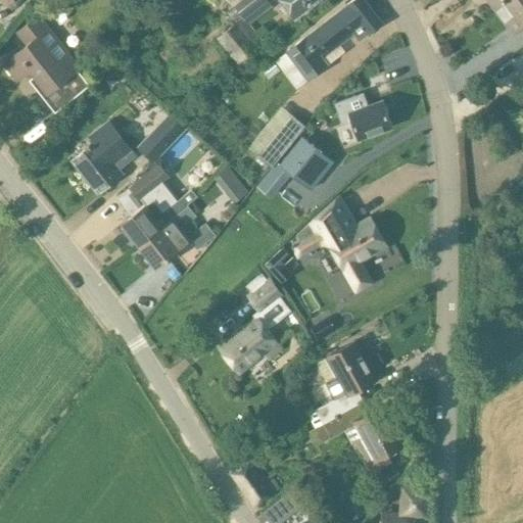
[(249,25),(273,7),(268,0),(243,0),(235,6),(249,25)]
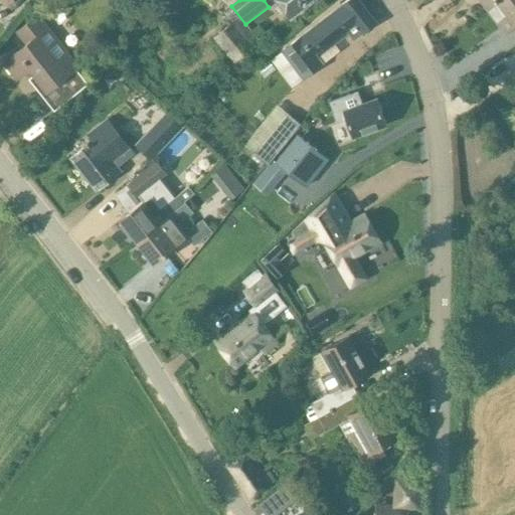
[(278,0),(292,17),(313,0),(278,0)]
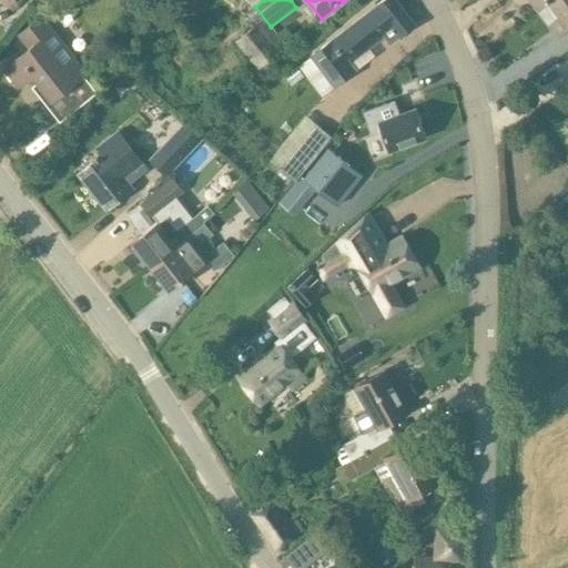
[(397,0),(383,0),(311,57),(335,87),(356,70),(351,62),(369,48),(365,43),(381,31),(389,43),(416,23),(397,0)]
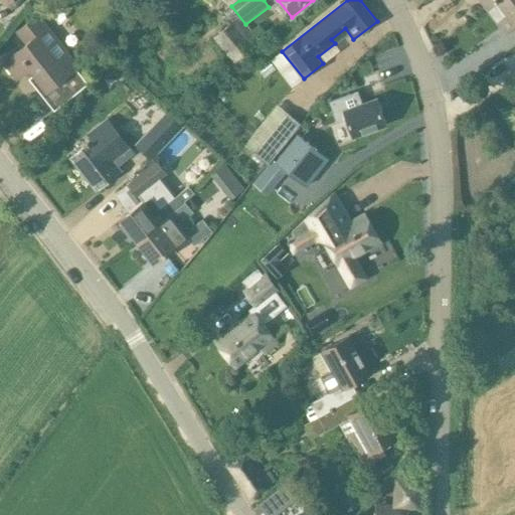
[(514,0),(493,0),(487,5),(506,31),(514,24),(514,0)]
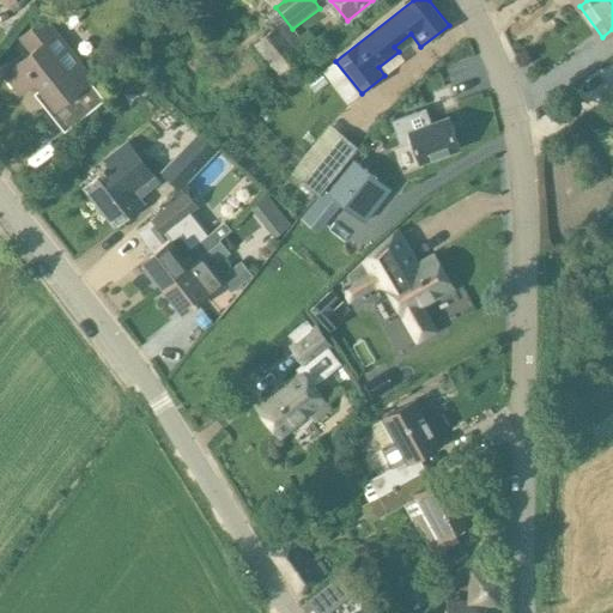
[(307,62),(303,58),(309,53),(274,8),(267,14),(277,26),(255,43),(275,71),(278,68),(285,78),(297,68),(307,62)]
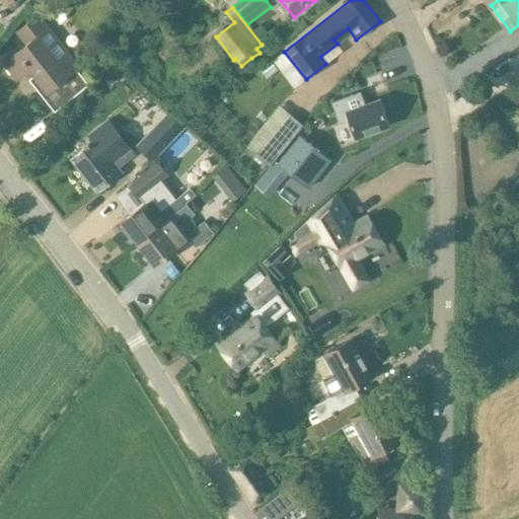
[(30,69),(47,90),(42,94),(55,110),(88,85),(76,69),(79,67),(50,28),(39,14),(16,31),(26,45),(5,62),(17,78),(30,69)]
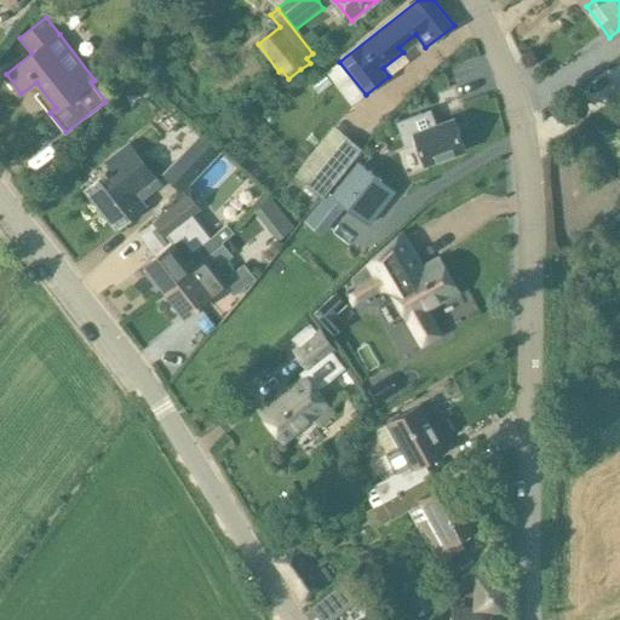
[(430,110),(397,122),(403,138),(406,147),(417,143),(419,148),(425,165),(465,150),(454,119),(436,126),(430,110)]
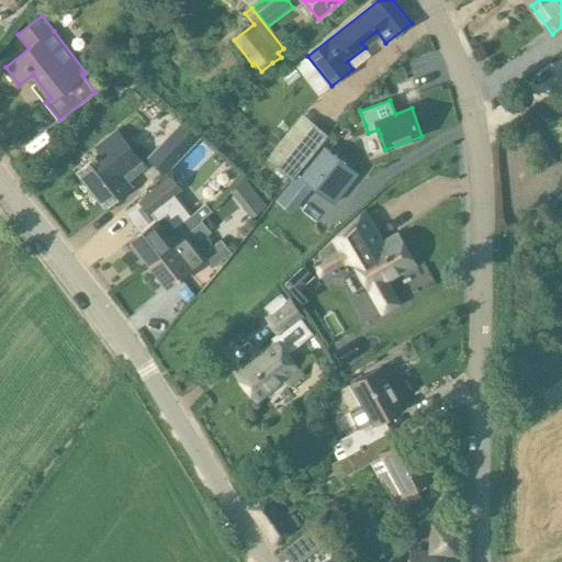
[(166,176),(168,173),(176,165),(202,137),(181,122),(147,158),(166,176)]
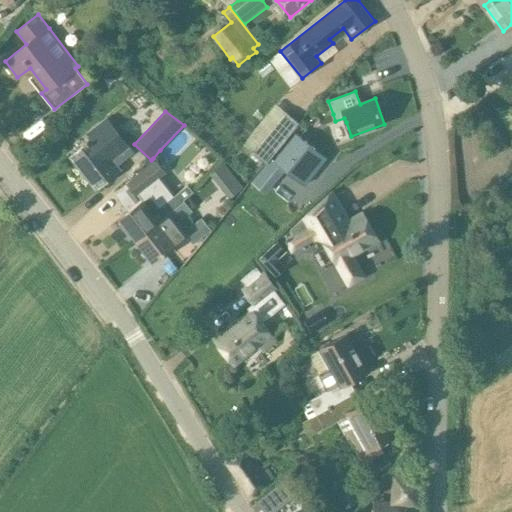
[(286,112),(252,154),(265,164),(299,123),(286,112)]
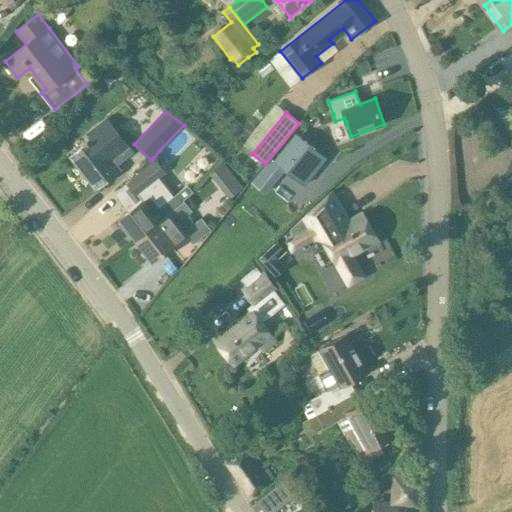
[(96,187),(120,169),(117,165),(135,152),(107,117),(87,132),(93,139),(72,155),(96,187)]
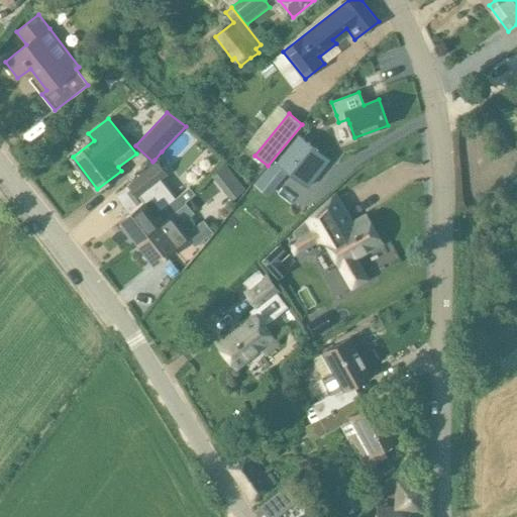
[(298,134),(277,163),(295,178),(304,185),(326,157),(298,134)]
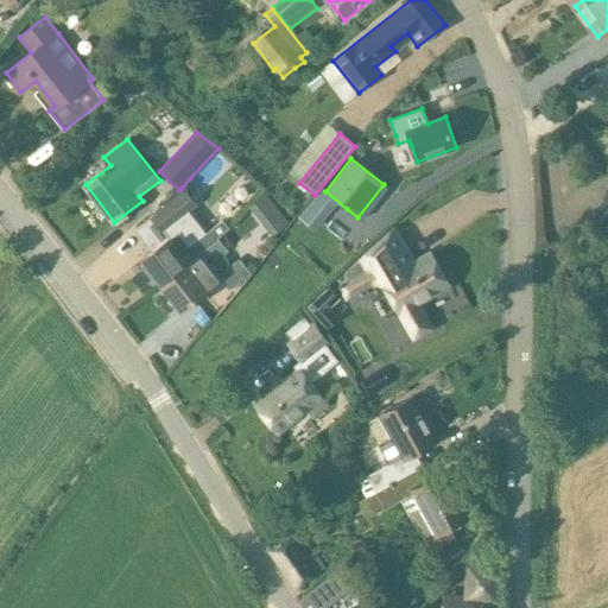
[(184,190),(150,217),(162,233),(163,232),(192,209),(196,207),(184,190)]
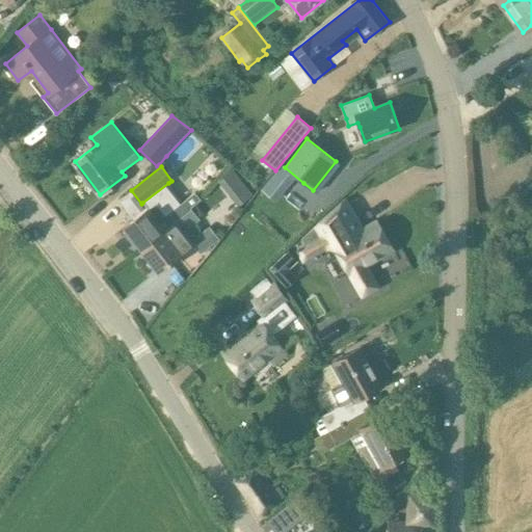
[(251,194),(233,170),(219,181),(238,205),(251,194)]
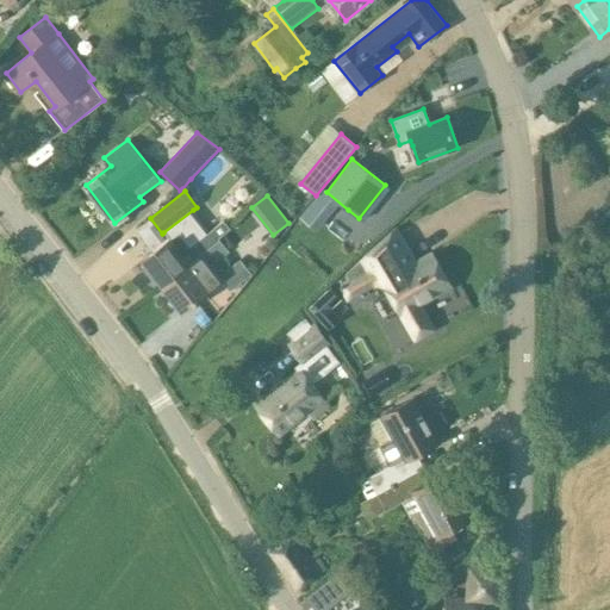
[(299,217),(313,230),(321,222),(306,209),(299,217)]
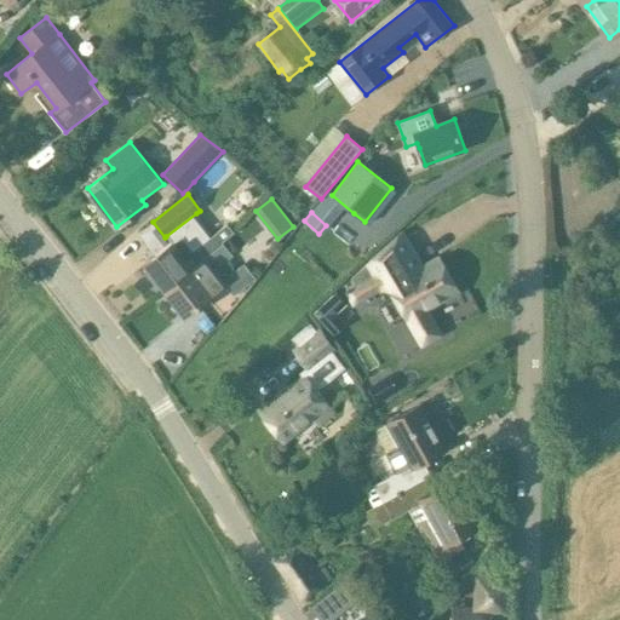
[(171,245),(145,264),(165,290),(223,245),(222,242),(234,233),(228,224),(213,235),(196,213),(166,236),(165,237),(171,245)]
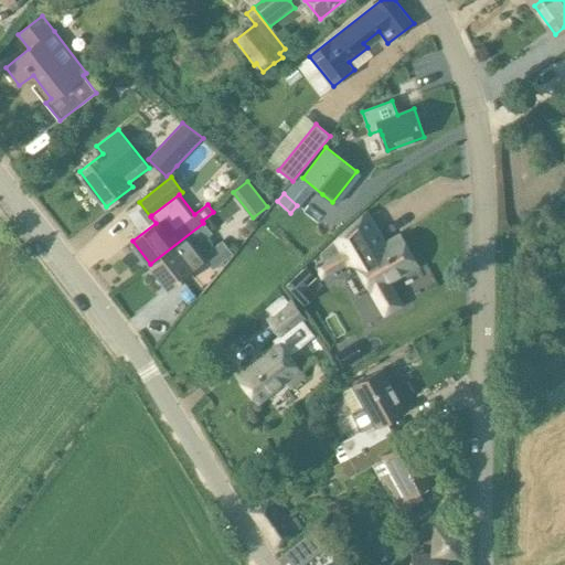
[(321,280),(356,263),(375,296),(392,287),(388,280),(417,265),(401,234),(373,249),(365,235),(377,228),(368,210),(332,241),(332,242),(318,249),(322,258),(317,262),(318,265),(315,267),(321,280)]
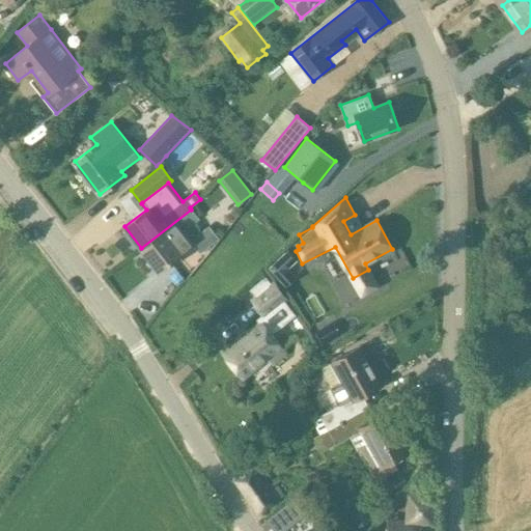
[(191,210),(141,248),(159,271),(193,244),(192,242),(183,230),(198,218),(191,210)]
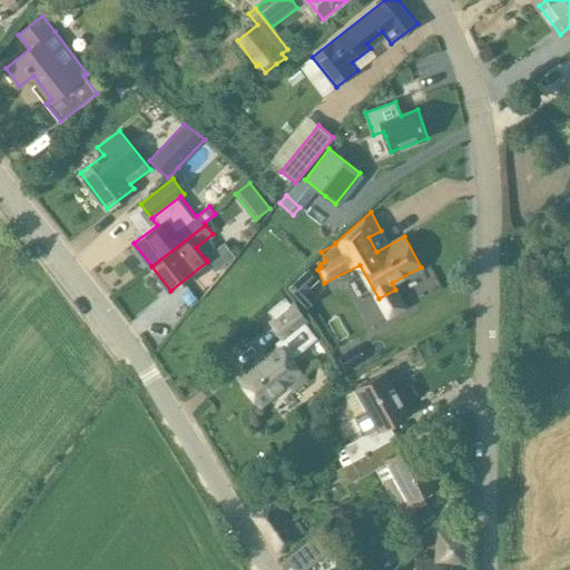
[(225,245),(206,259),(207,262),(215,272),(234,256),(225,245)]
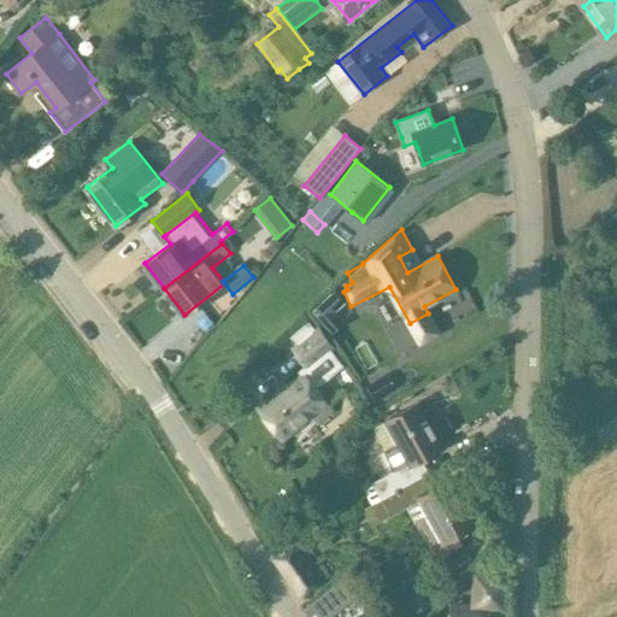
[(313,311),(333,333),(344,323),(334,312),(345,303),(335,292),(313,311)]
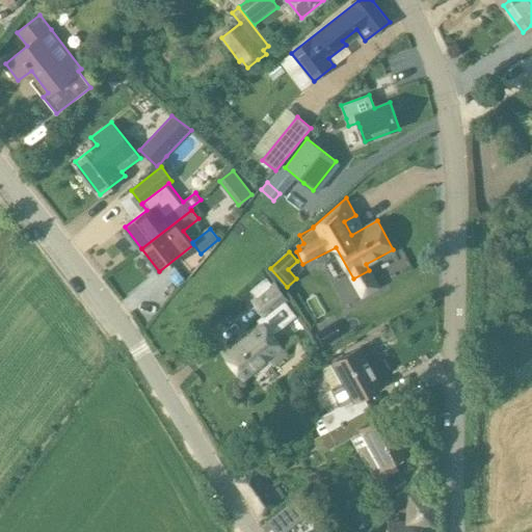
[(263,316),(266,321),(291,302),(274,281),(272,282),(268,275),(246,292),(251,298),(250,299),(263,316)]
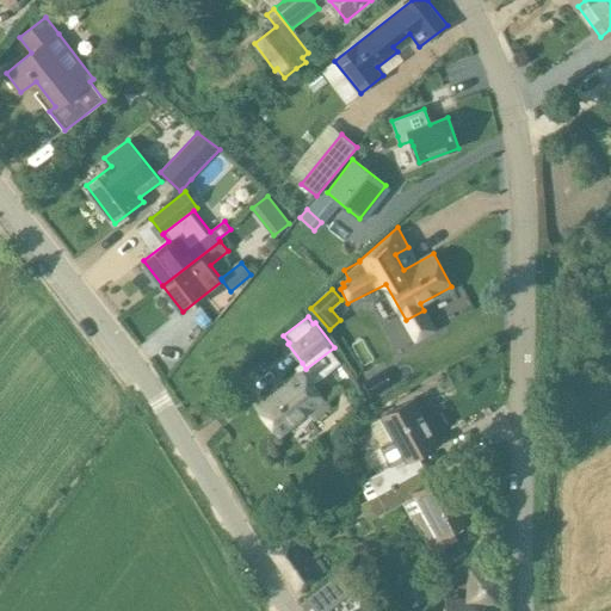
[(298,370),(257,403),(281,434),(308,412),(314,419),(331,406),(313,383),(340,360),(331,350),(306,369),(302,363),(296,368),(298,370)]
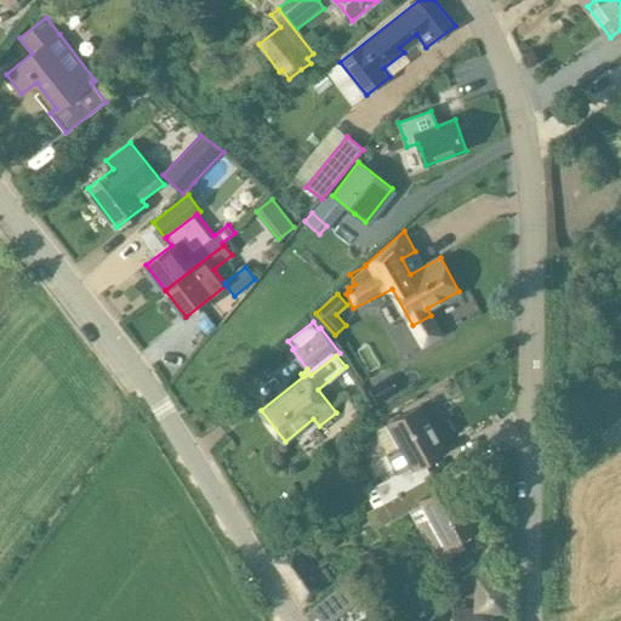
[(394,392),(388,379),(370,389),(377,402),(394,392)]
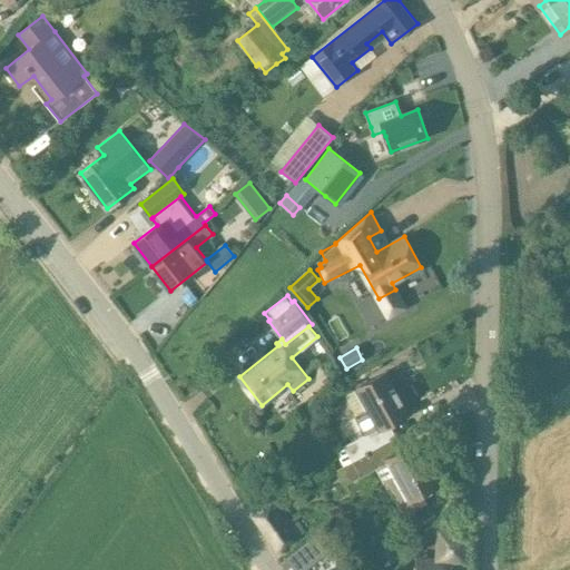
[(365,434),(343,446),(352,461),(396,436),(390,425),(411,413),(386,371),(357,387),(371,411),(356,418),(365,434)]
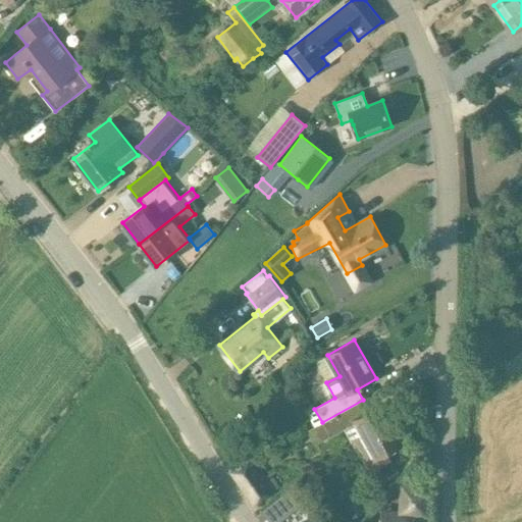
[(363,400),(322,422),(322,423),(329,436),(356,423),(363,435),(368,445),(360,449),(372,471),(390,461),(385,453),(403,444),(402,442),(402,441),(403,436),(398,427),(393,426),(380,405),(368,412),(363,400)]
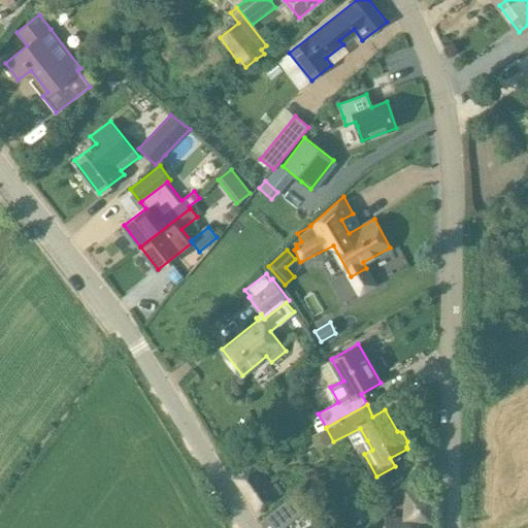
[(233,477),(258,510),(276,497),(252,464),(233,477)]
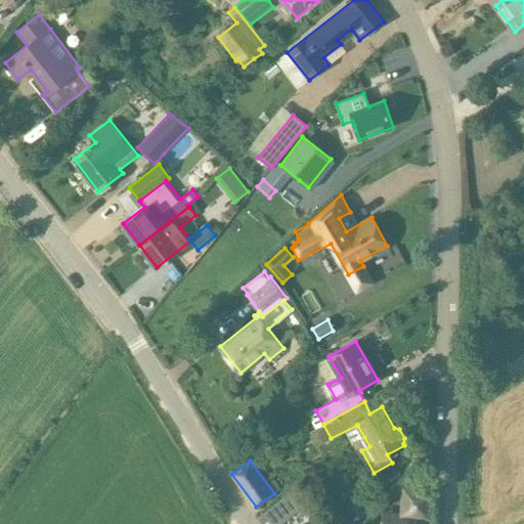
[(263,512),(271,523),(280,523),(306,506),(294,489),(263,512)]
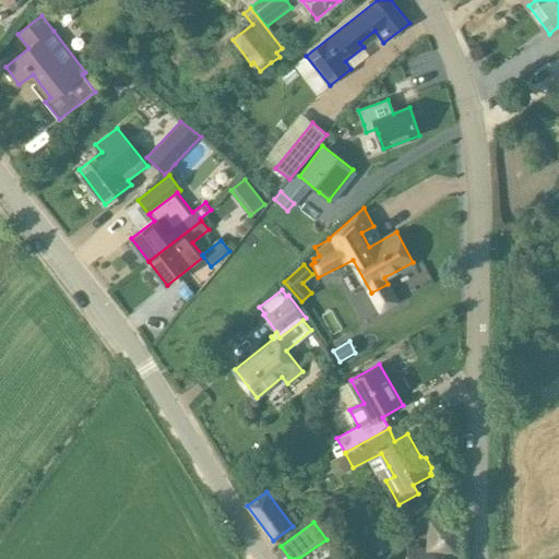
[(454,558),(458,525),(431,523),(428,549),(414,549),(413,558),(454,558)]
